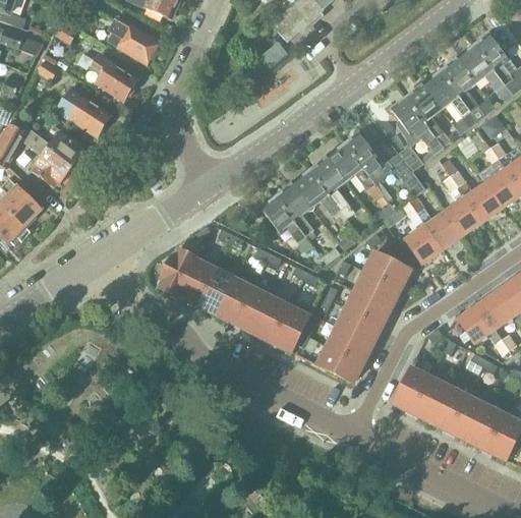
[(10,15),(15,0),(0,0),(0,20),(23,29),(25,20),(10,15)]
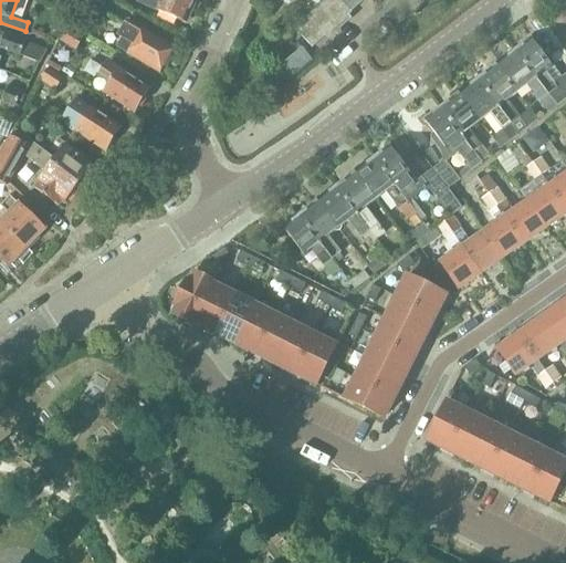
[(101,10),(105,2),(101,0),(76,0),(73,9),(84,16),(90,4),(101,10)]
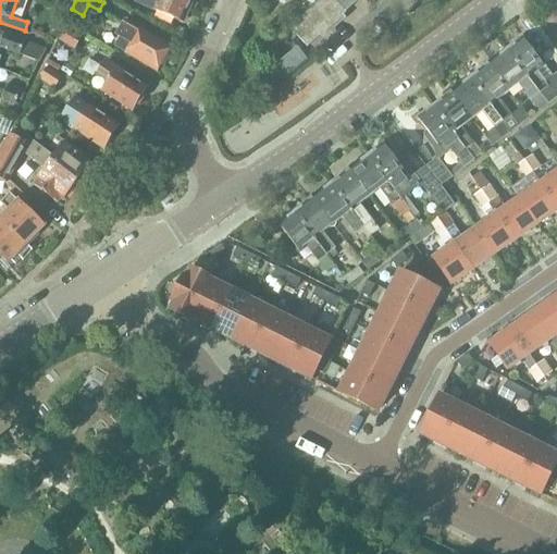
[(140,0),(184,20),(193,0),(140,0)]
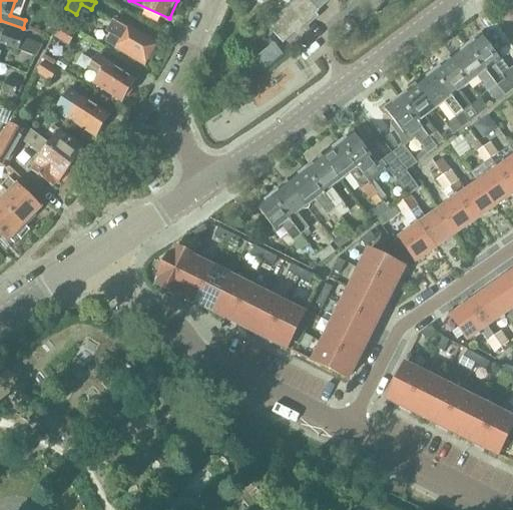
[(284,40),(320,9),(313,0),(294,0),(268,22),(284,40)]
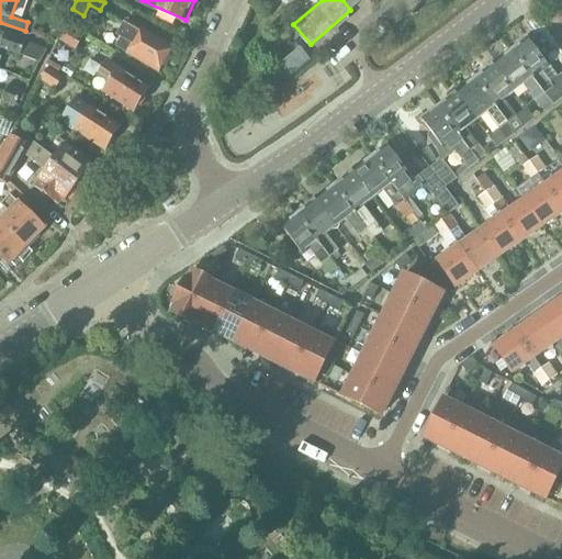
[(343,0),(350,9),(360,0),(343,0)]
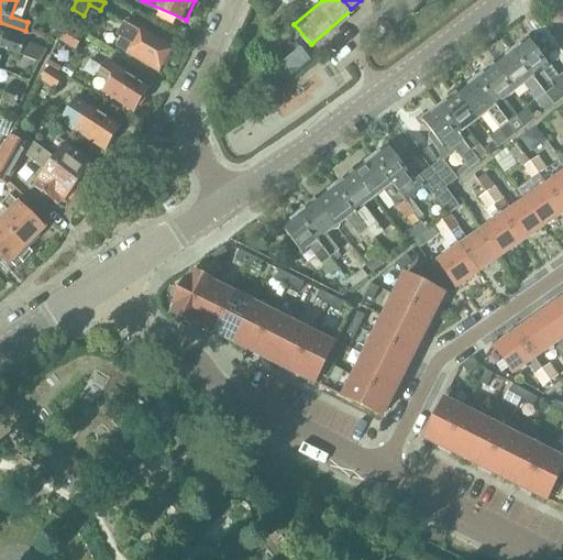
[(130,53),(131,51),(162,68),(174,47),(125,19),(118,32),(121,34),(116,44),(130,53)]
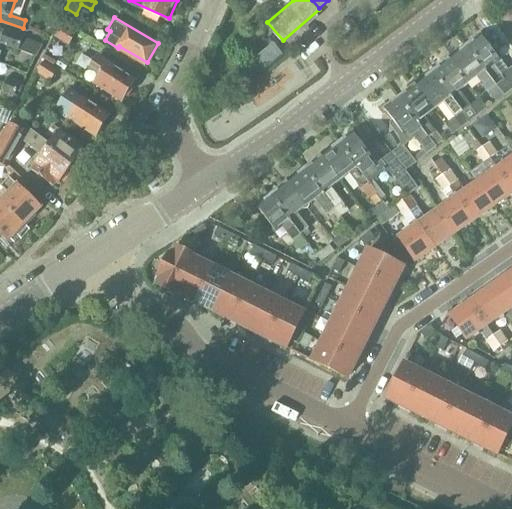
[(54,34),(68,43),(75,31),(61,22),(54,34)]
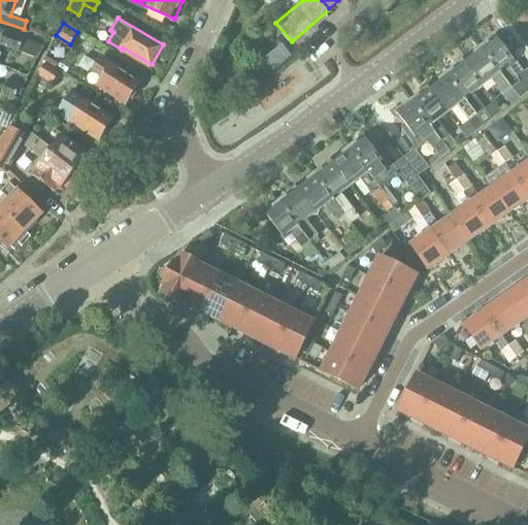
[(0,41),(20,50),(25,36),(5,29),(0,40),(0,41)]
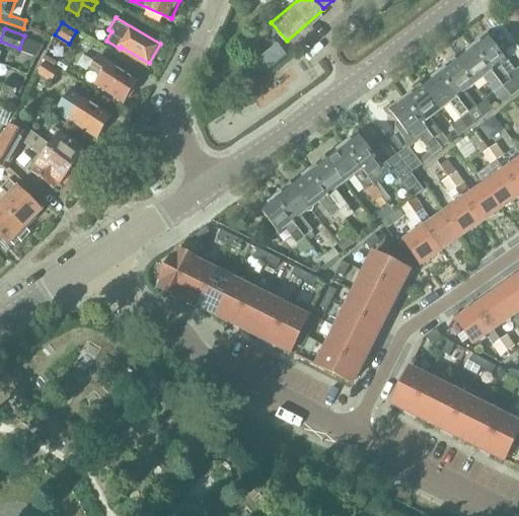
[(476,39),(471,43),(503,84),(504,84),(512,94),(518,88),(518,66),(516,69),(507,58),(506,59),(488,34),(479,40),(476,39)]
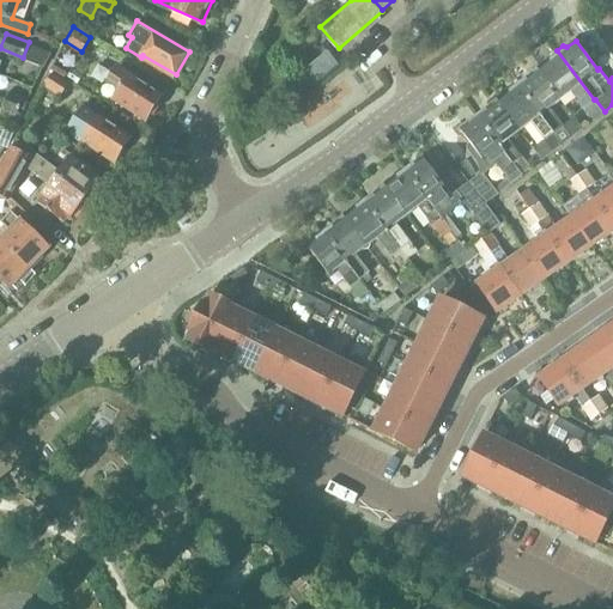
[(536,66),(560,98),(571,90),(586,107),(594,99),(557,50),(551,55),(551,60),(546,64),(544,61),(536,66)]
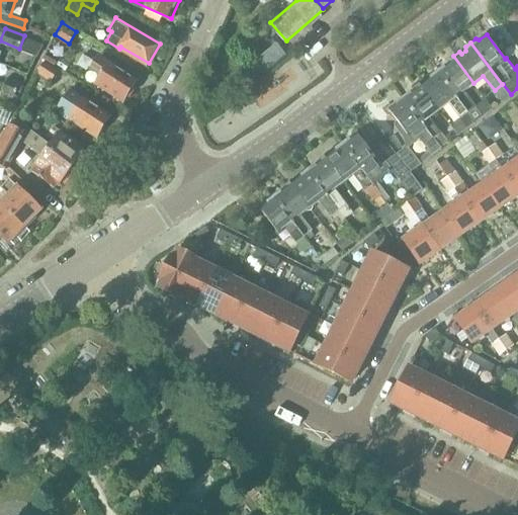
[(124,99),(138,81),(100,56),(93,66),(103,73),(98,80),(124,99)]
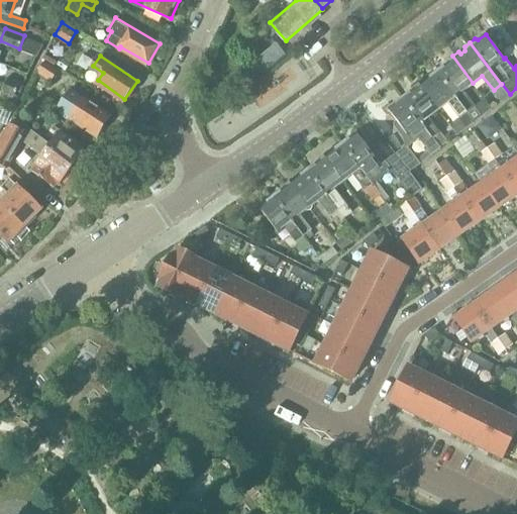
[(440,65),(436,69),(468,110),(475,104),(463,90),(473,83),(452,56),(446,61),(447,63),(444,66),(440,65)]
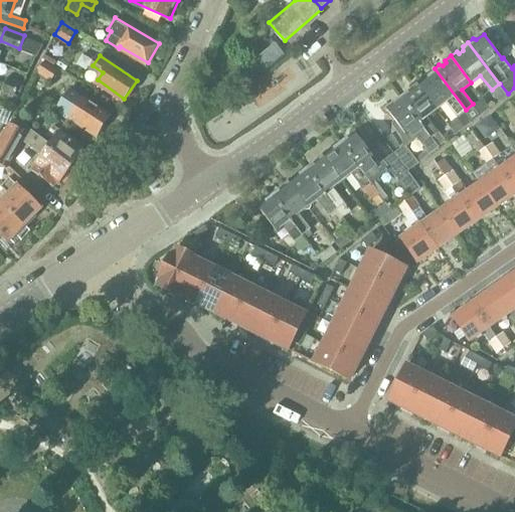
[(57,68),(43,59),(35,70),(50,80),(57,68)]
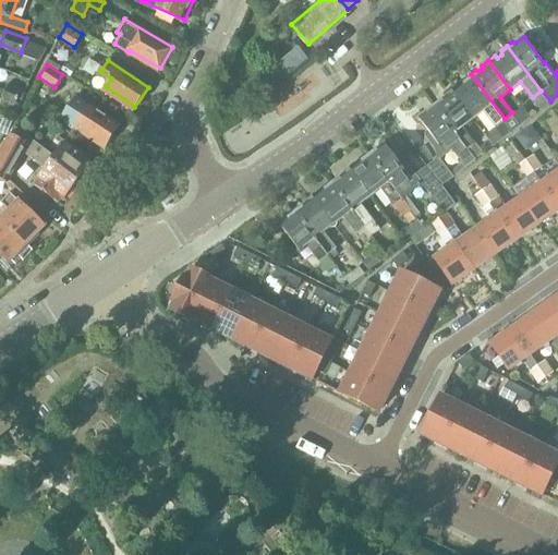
[(450,89),(473,119),(483,111),(495,127),(505,119),(471,74),(464,79),(464,83),(460,86),(458,84),(452,88),(450,89)]
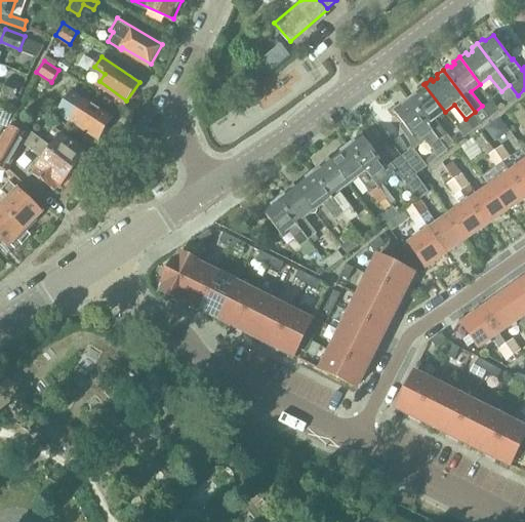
[(8,77),(4,85),(17,90),(21,82),(8,77)]
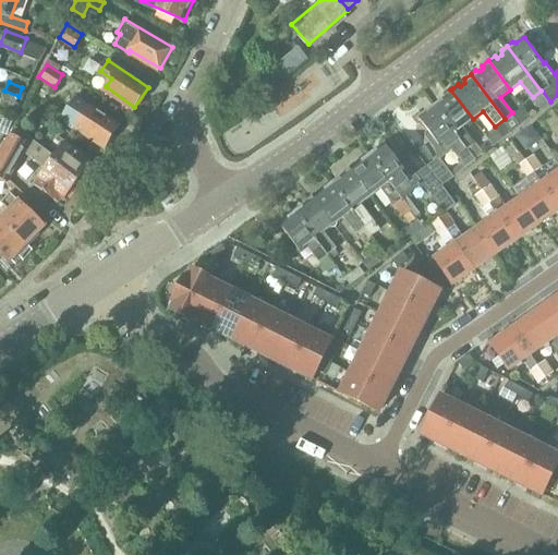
[(441,97),(434,103),(456,132),(468,148),(475,142),(463,125),(473,119),(450,89),(445,94),(447,97),(443,99),(441,97)]
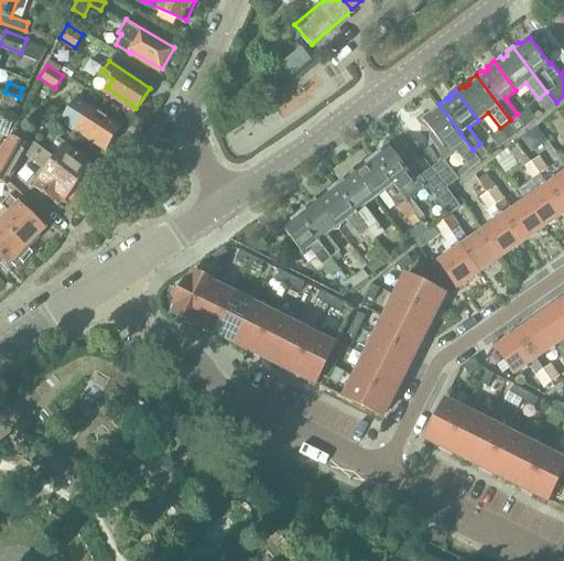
[(19,97),(4,92),(1,101),(14,107),(19,97)]
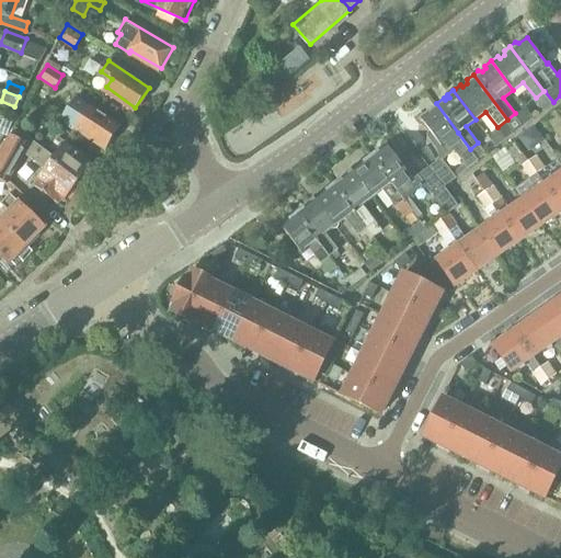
[(544,91),(536,98),(544,109),(553,102),(545,91),(544,91)]
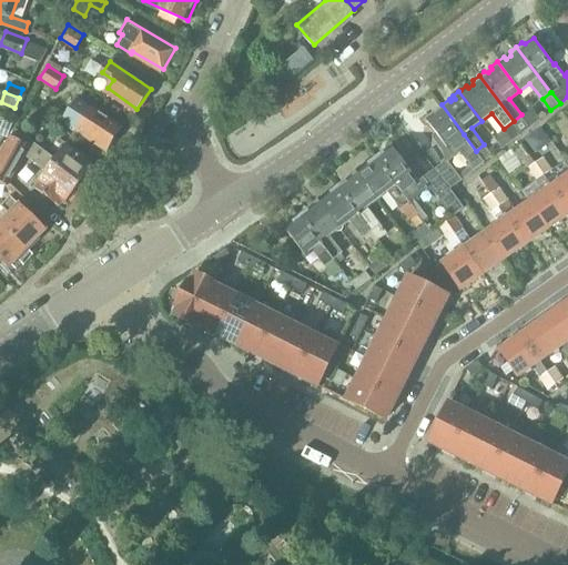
[(75,130),(77,127),(109,147),(122,127),(89,104),(90,102),(81,97),(80,99),(78,98),(66,119),(67,120),(64,122),(75,130)]
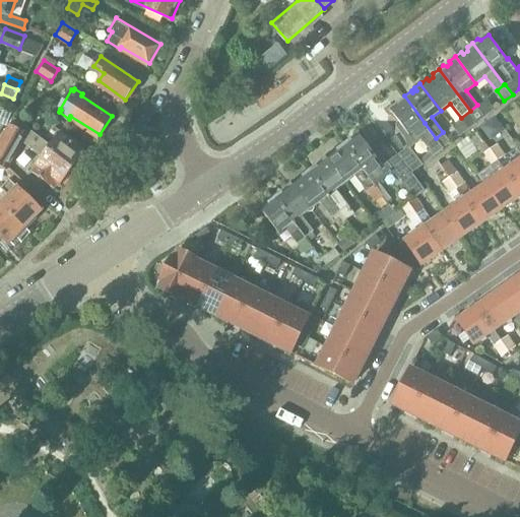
[(415,130),(427,144),(436,138),(425,123),(404,95),(398,101),(398,104),(391,110),(400,122),(399,123),(398,126),(404,134),(407,134),(408,133),(409,134),(415,130)]
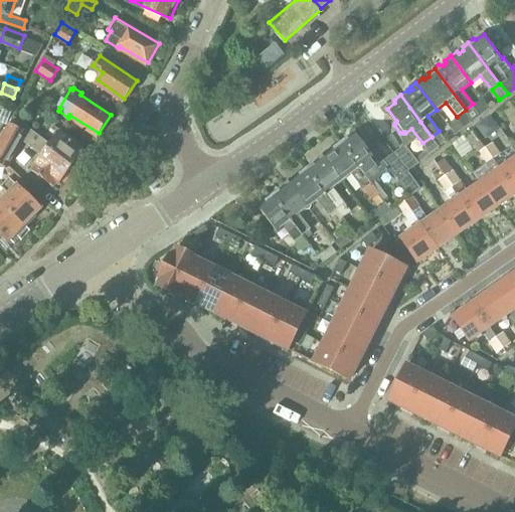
[(466,110),(457,117),(464,127),(473,120),(466,110)]
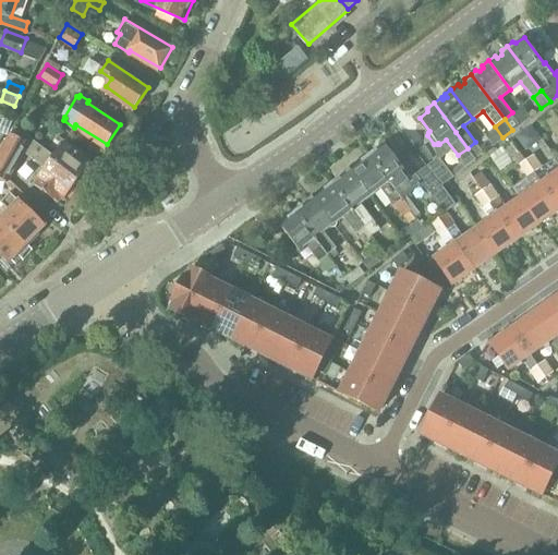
[(67,198),(81,180),(46,154),(49,149),(21,128),(16,133),(12,131),(0,149),(0,176),(8,181),(25,152),(47,167),(38,178),(39,179),(36,183),(60,201),(63,196),(67,198)]
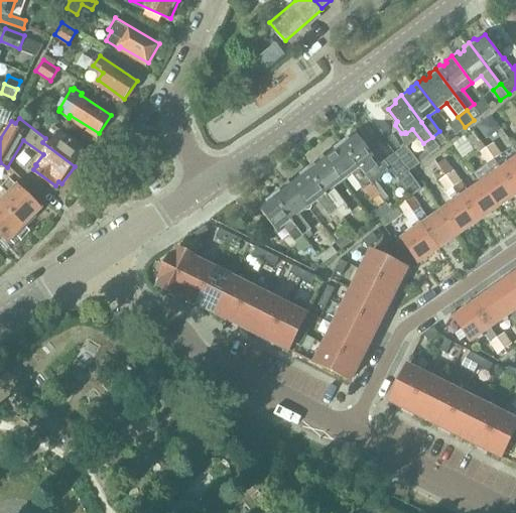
[(51,143),(45,138),(42,142),(75,166),(88,148),(62,129),(51,143)]
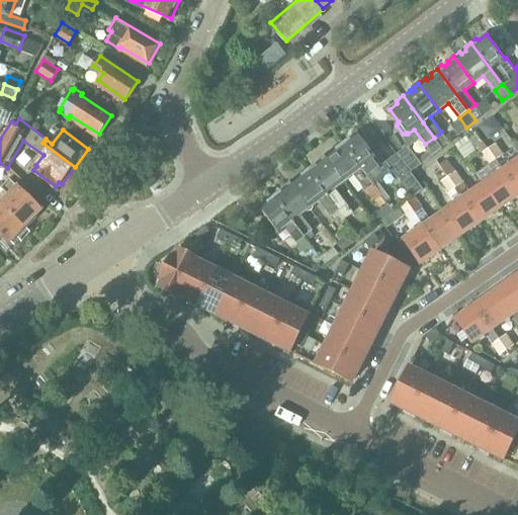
[(349,136),(341,142),(372,183),(392,170),(385,160),(376,155),(377,152),(371,143),(368,143),(366,144),(356,131),(353,134),(354,136),(350,138),(349,136)]
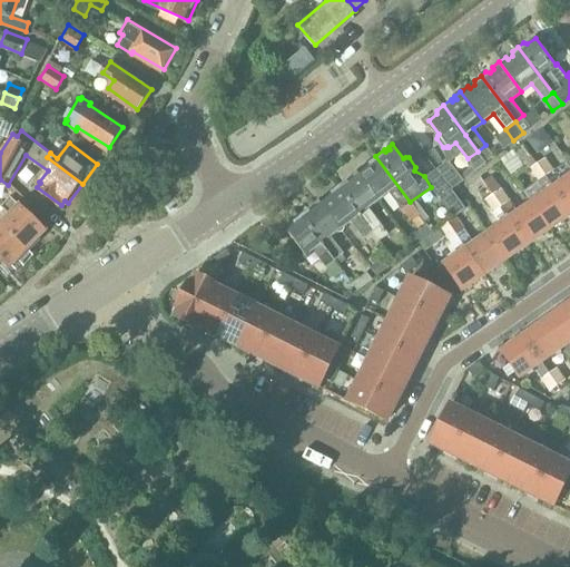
[(485,162),(494,155),(485,145),(478,152),(485,162)]
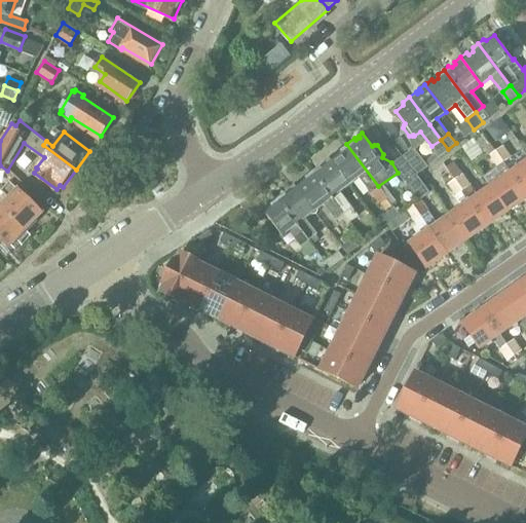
[(440,155),(448,149),(441,140),(431,146),(439,155),(440,155)]
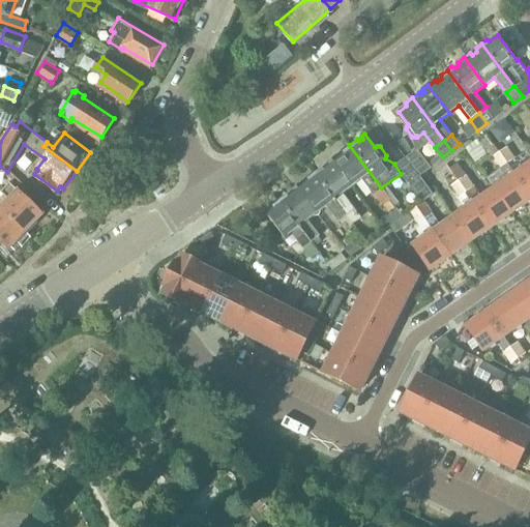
[(506,144),(499,150),(507,162),(514,156),(506,144)]
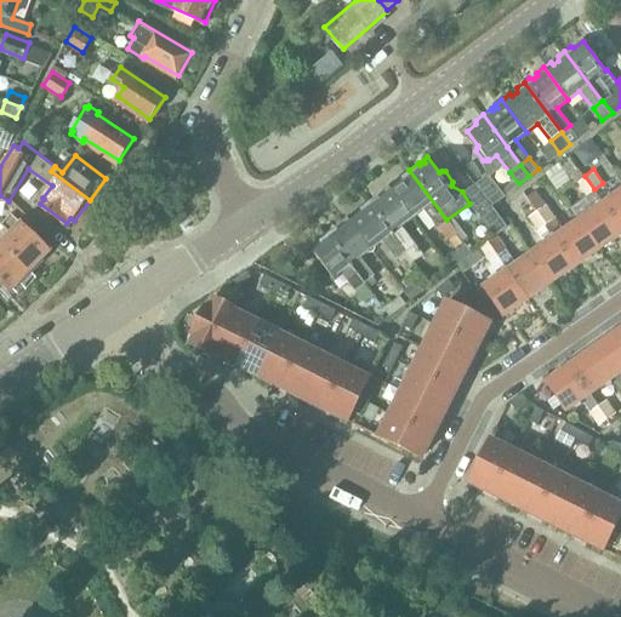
[(446,220),(409,170),(400,176),(403,180),(398,182),(396,180),(387,186),(411,217),(423,209),(437,227),(446,220)]
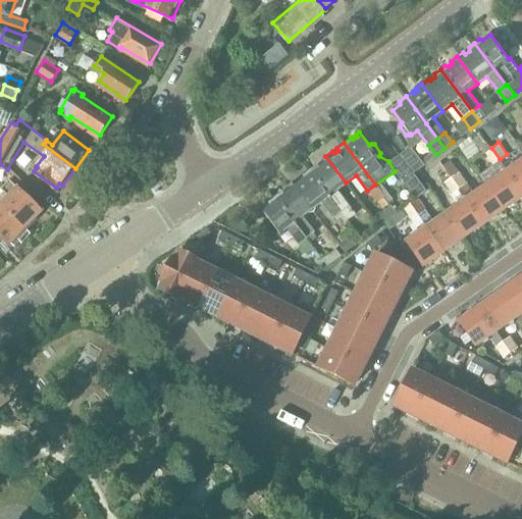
[(410,146),(399,153),(413,171),(423,164),(410,146)]
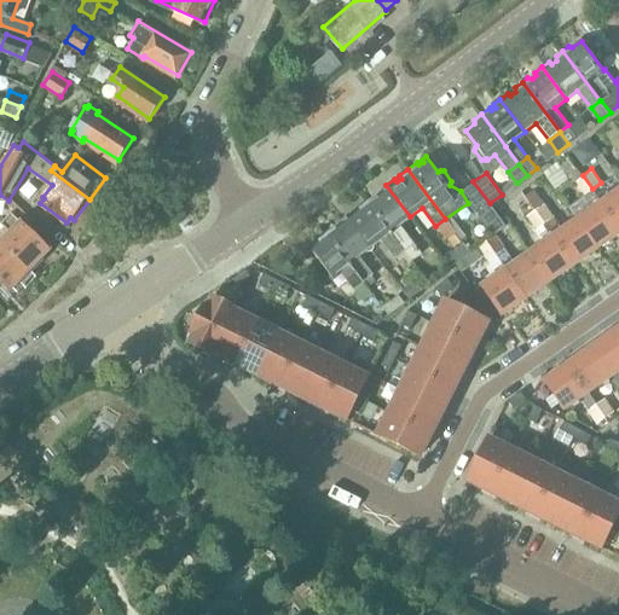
[(593,189),(583,175),(573,181),(583,196),(593,189)]
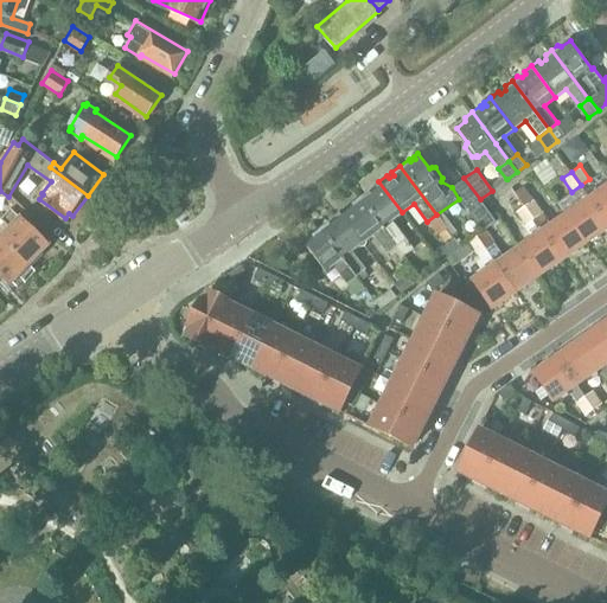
[(459,199),(481,230),(496,220),(480,199),(464,178),(452,187),(459,199)]
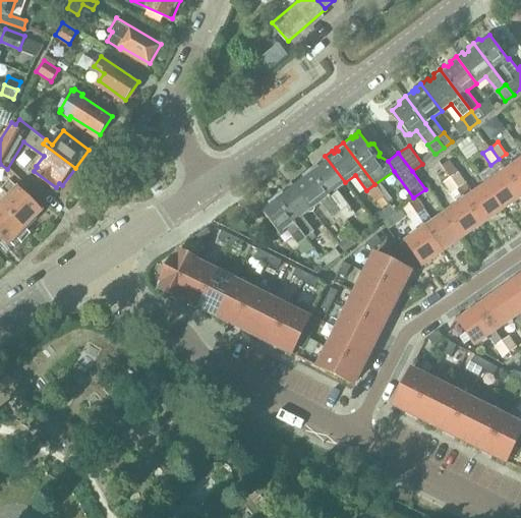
[(308,169),(340,211),(348,205),(337,189),(345,182),(325,156),(320,160),(322,163),(319,165),(317,166),(314,165),(308,169)]
